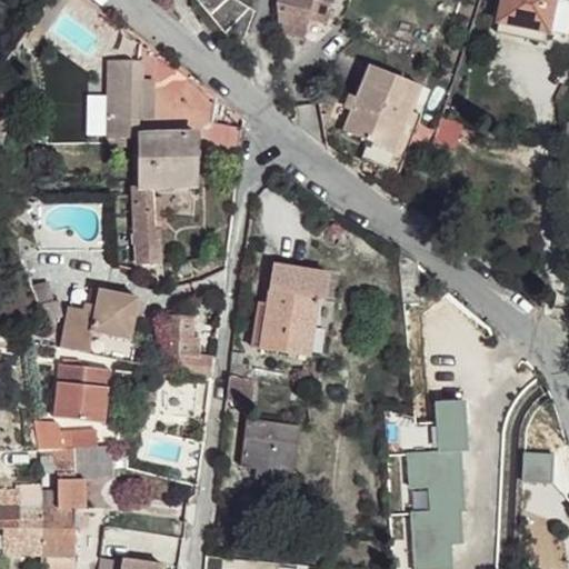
[(242,0),(202,0),(246,50),(258,10),(242,0)]
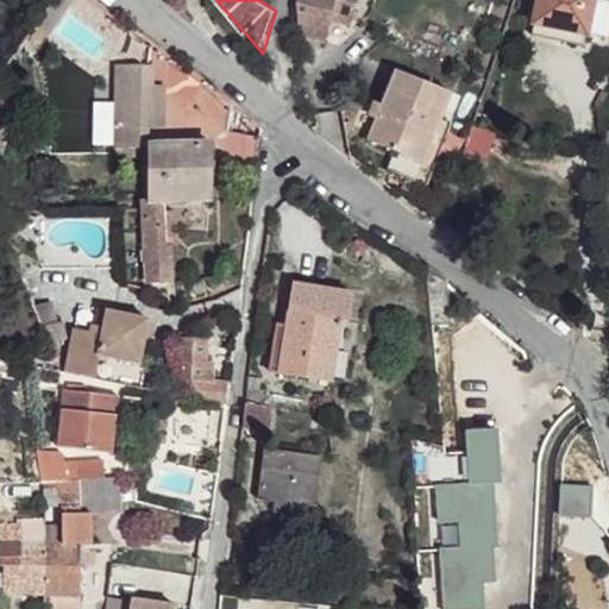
[(349,22),(353,0),(293,0),(293,2),(297,32),(322,39),(328,17),(349,22)]
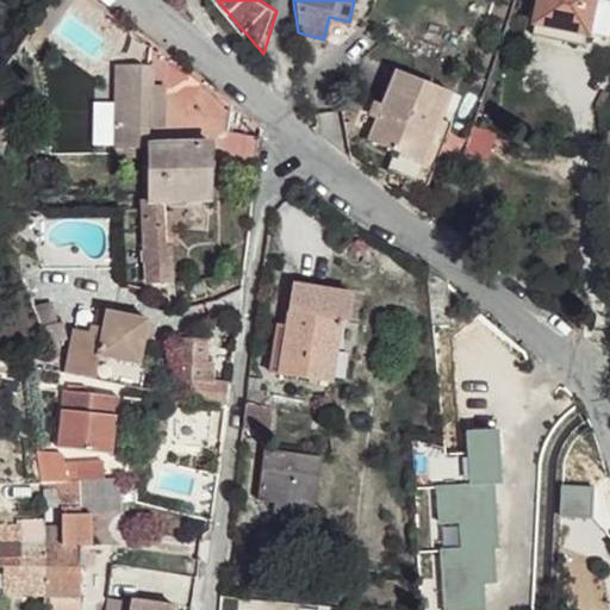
[(539,0),(535,20),(587,31),(593,5),(593,0),(539,0)]
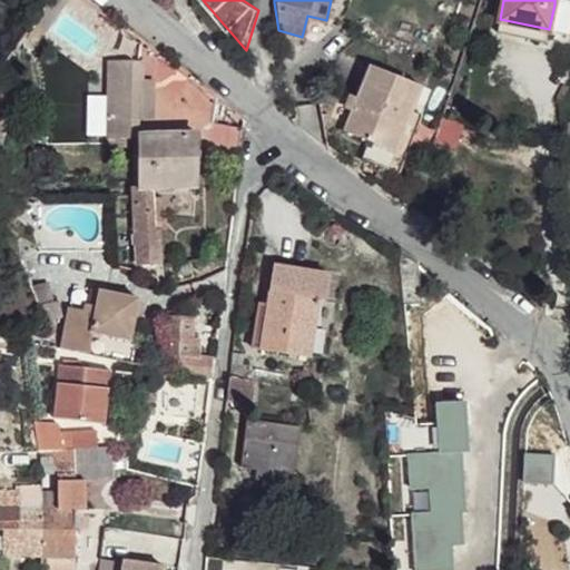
[(569,9),(569,0),(554,0),(554,5),(569,9)]
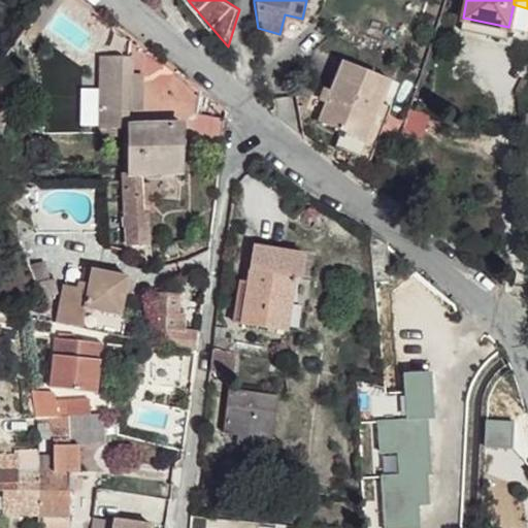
[(508,27),(463,18),(461,27),(505,38),(508,27)]
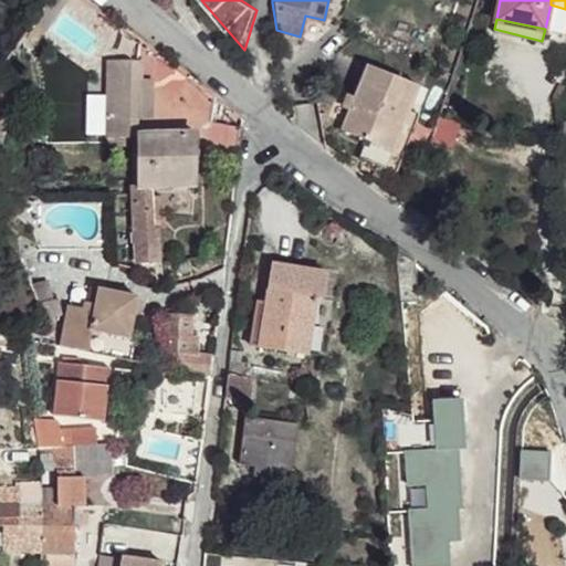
[(155,59),(146,69),(180,94),(182,126),(227,129),(228,125),(228,115),(208,91),(205,95),(155,59)]
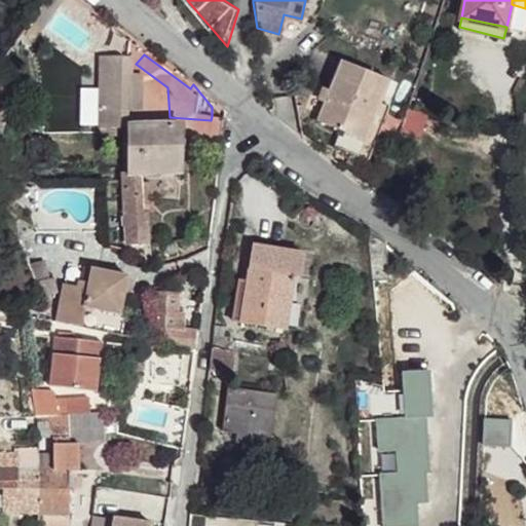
[(387,75),(338,55),(315,117),(365,136),(387,75)]
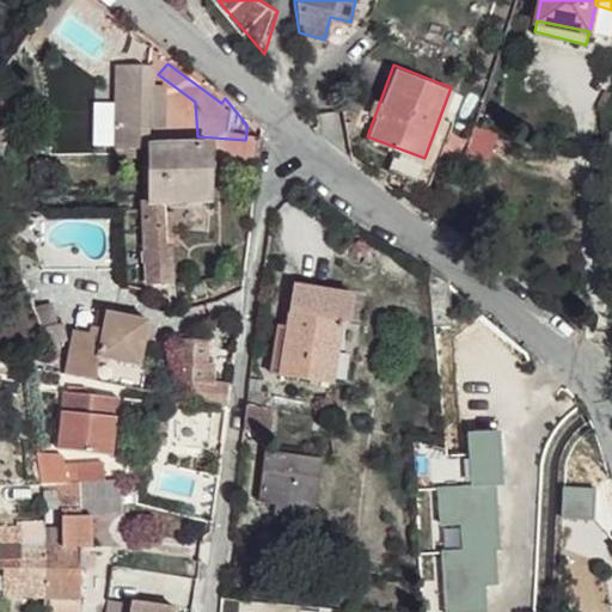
[(121,66),(120,151),(144,152),(145,142),(150,142),(151,132),(154,132),(155,67),(150,67),(121,66)]
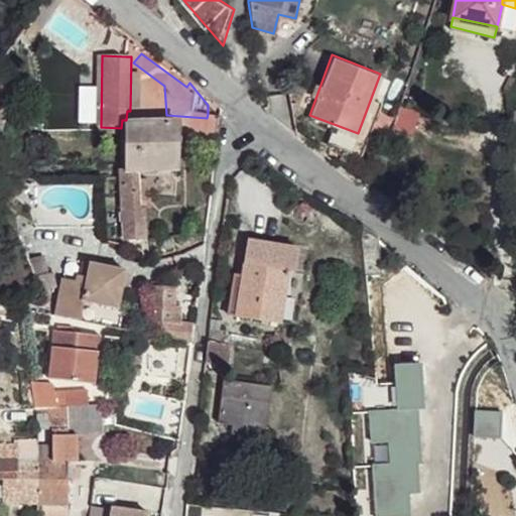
[(412,131),(414,110),(398,108),(395,129),(412,131)]
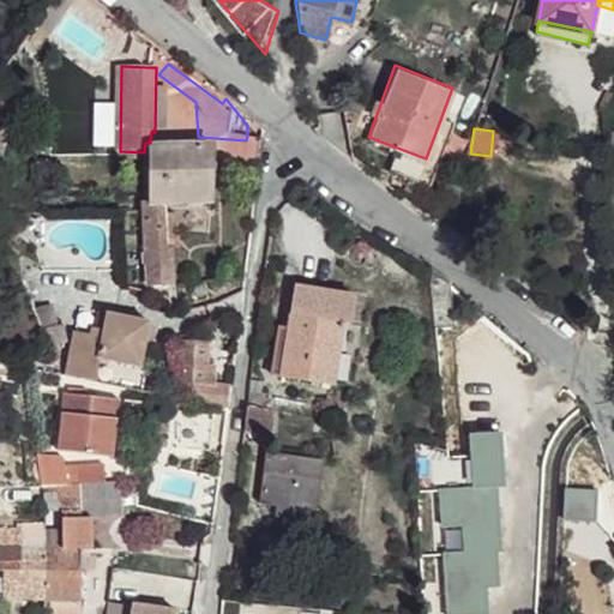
[(208,144),(150,145),(151,203),(151,205),(163,206),(208,204),(208,144)]
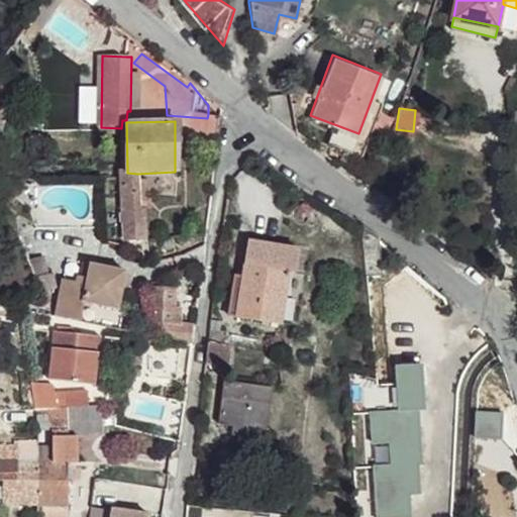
[(127,171),(121,170),(122,235),(142,236),(141,205),(137,204),(137,174),(127,173),(127,171)]
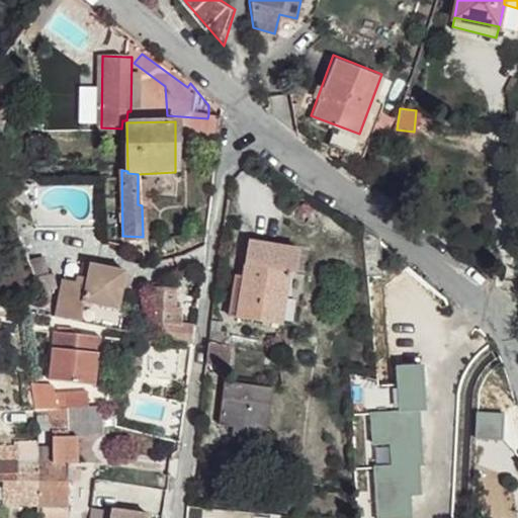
[(20,180),(0,179),(0,184),(15,197),(20,180)]
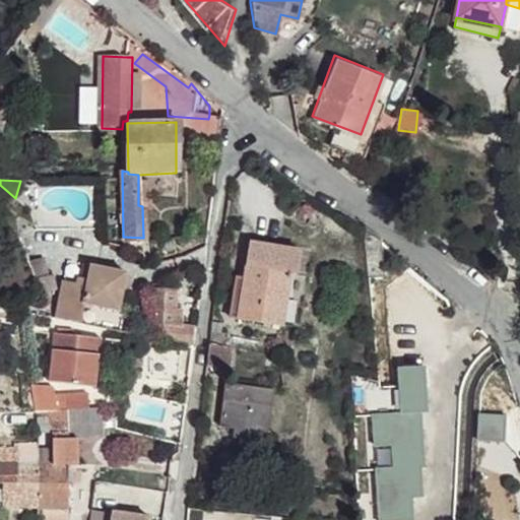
[(301,251),(249,243),(244,276),(243,285),(233,284),(228,316),(282,325),(290,274),(297,274),(301,251)]
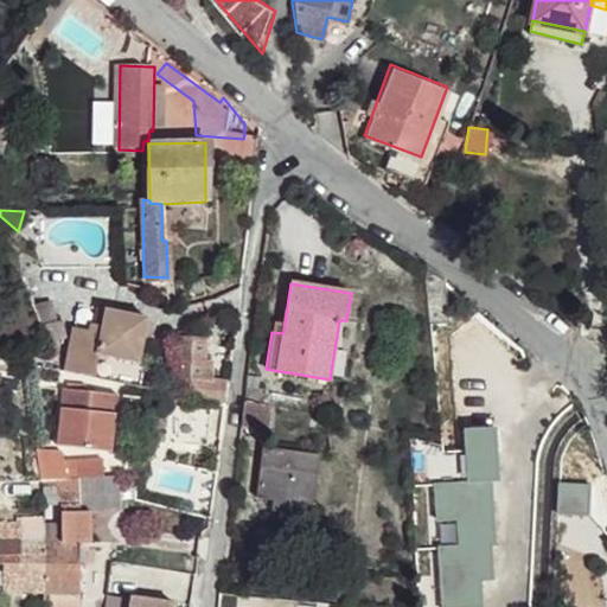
[(49,299),(33,304),(48,340),(65,336),(61,319),(56,320),(49,299)]
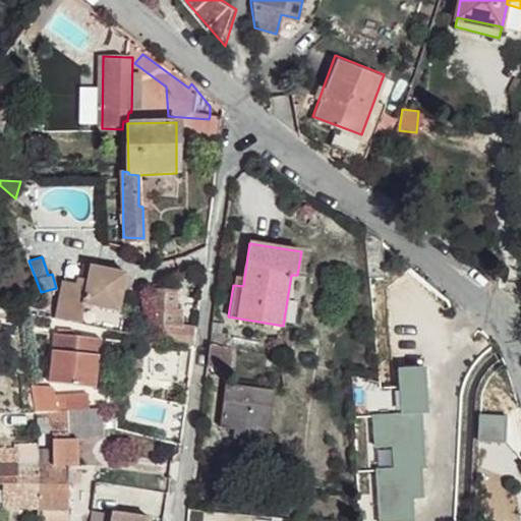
[(83,263),(80,276),(89,278),(92,264),(83,263)]
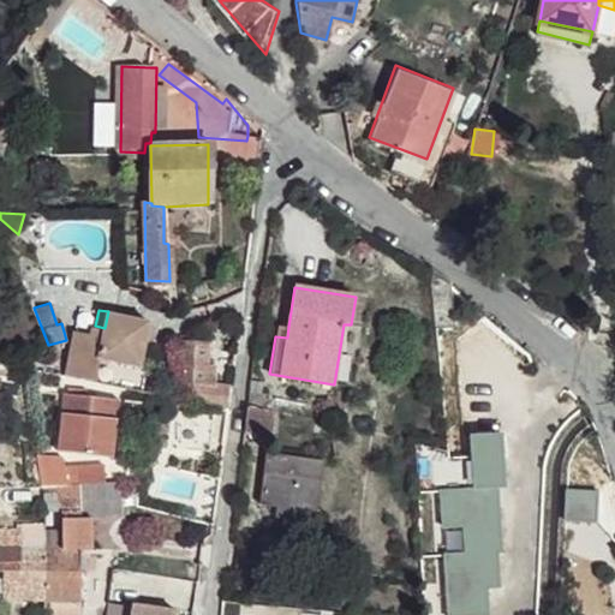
[(75,329),(64,374),(94,380),(100,353),(139,363),(148,320),(108,311),(105,328),(95,326),(93,324),(90,332),(75,329)]
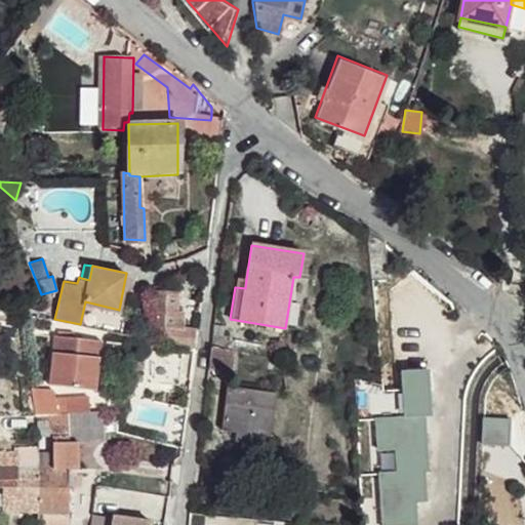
[(246,279),(236,278),(235,287),(245,288),(246,279)]
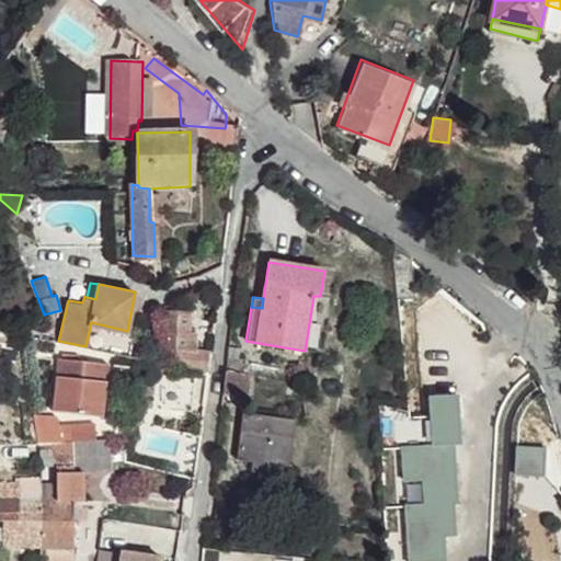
[(167,347),(170,364),(207,371),(209,350),(193,347),(194,331),(187,331),(187,313),(164,312),(170,346),(167,347)]
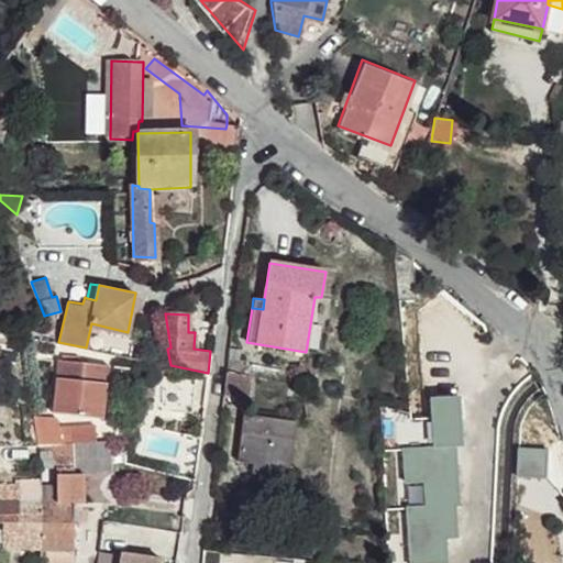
[(58,359),(52,410),(101,416),(103,399),(87,397),(90,378),(106,381),(108,365),(58,359)]
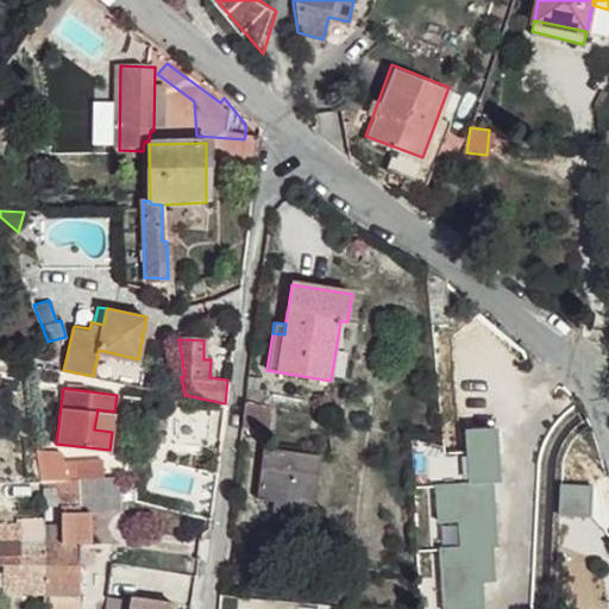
[(276,409),(246,401),(243,426),(271,431),(276,409)]
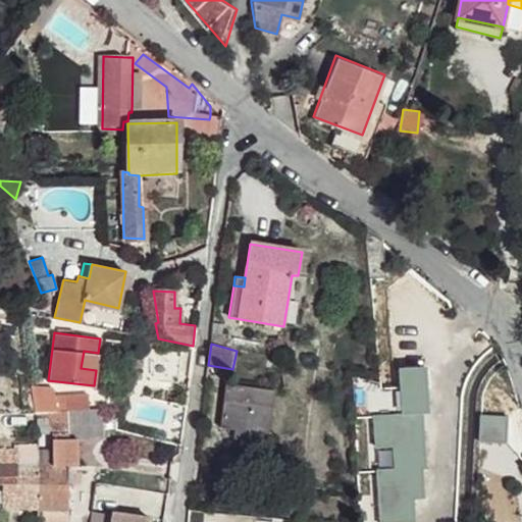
[(98,353),(84,351),(81,368),(96,370),(98,353)]
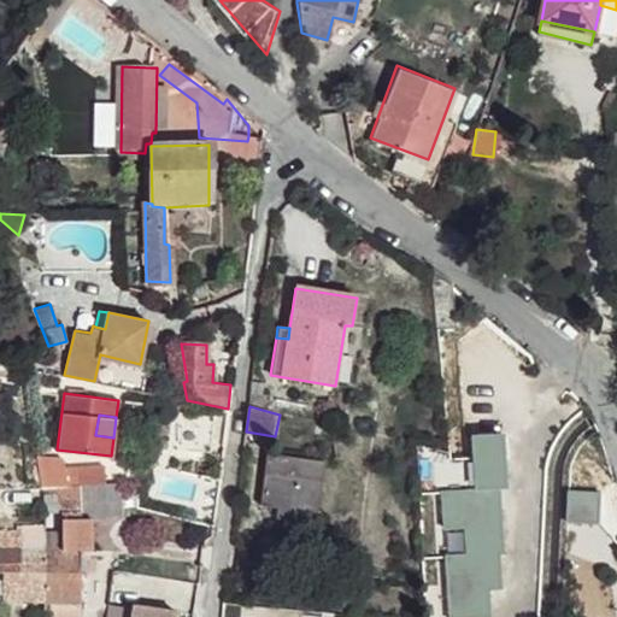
[(325,465),(270,456),(260,501),(297,509),(317,511),(325,465)]
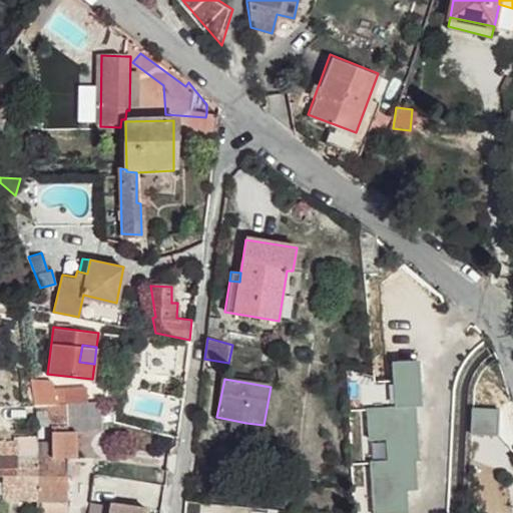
[(67,389),(66,402),(100,402),(99,389),(67,389)]
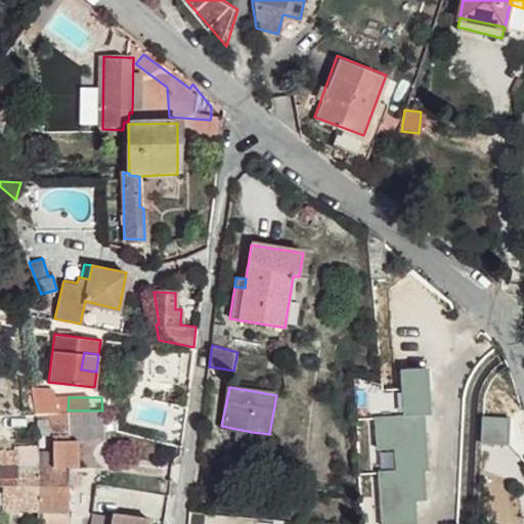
[(172,407),(167,444),(181,447),(186,408),(172,407)]
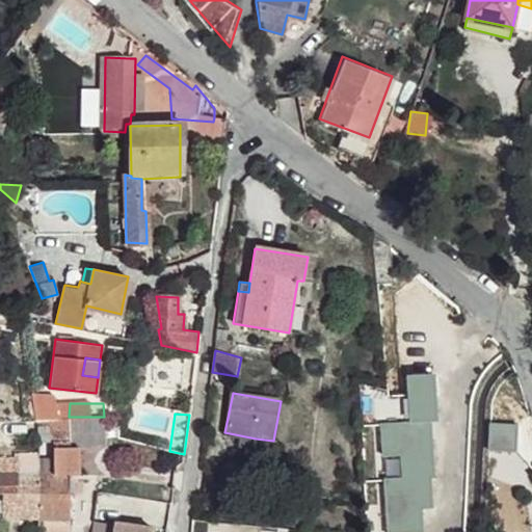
[(0,491),(0,513),(35,515),(71,517),(72,474),(77,474),(75,444),(89,443),(103,439),(104,417),(69,417),(51,419),(51,448),(54,448),(53,473),(34,472),(15,474),(14,488),(0,488),(0,491)]
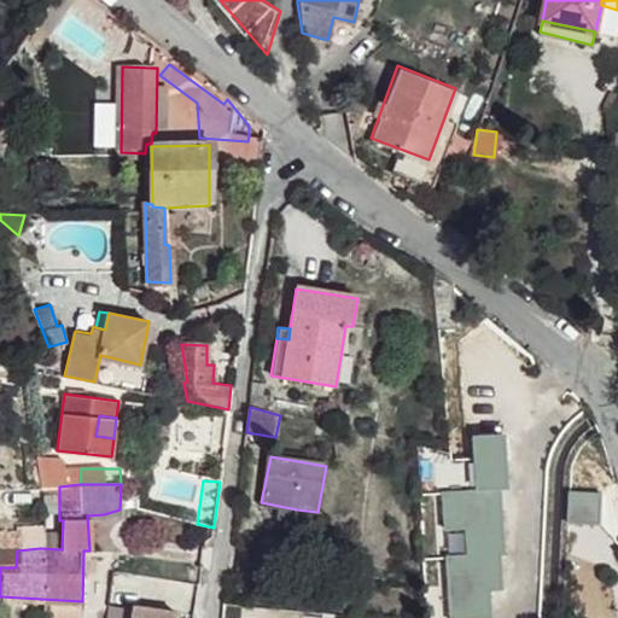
[(600,496),(571,495),(571,526),(599,528),(600,496)]
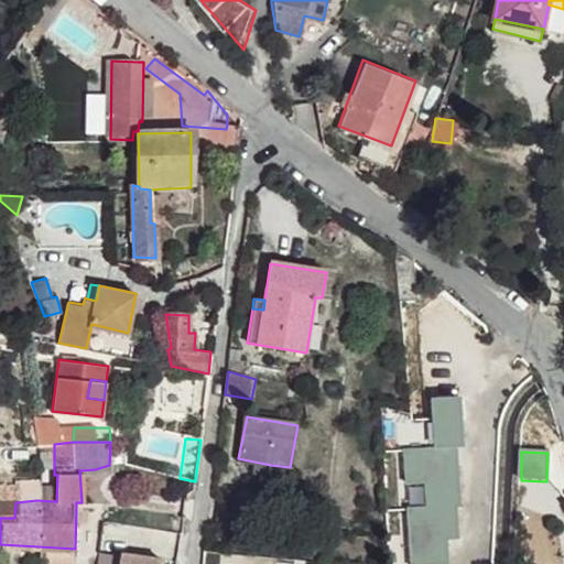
[(290,467),(271,465),(269,480),(288,484),(290,467)]
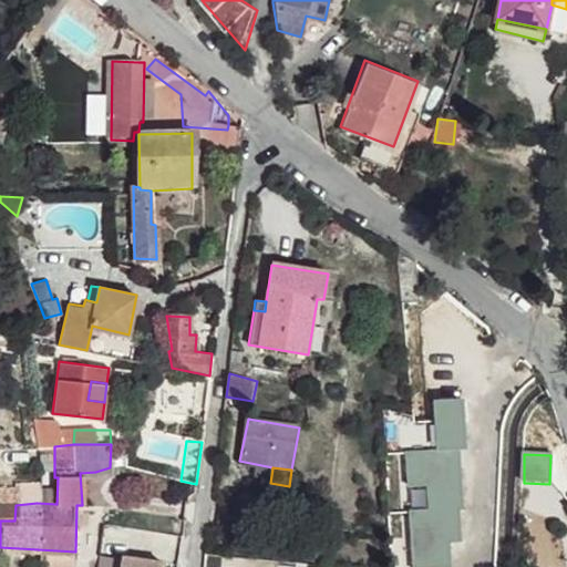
[(405,566),(402,477),(388,476),(391,566),(405,566)]
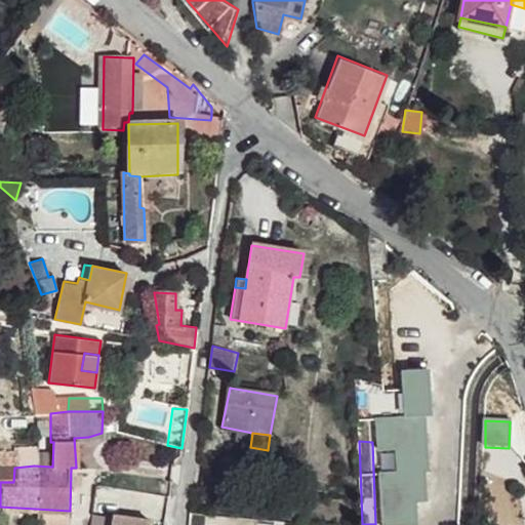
[(71,524),(70,511),(35,509),(36,524),(71,524)]
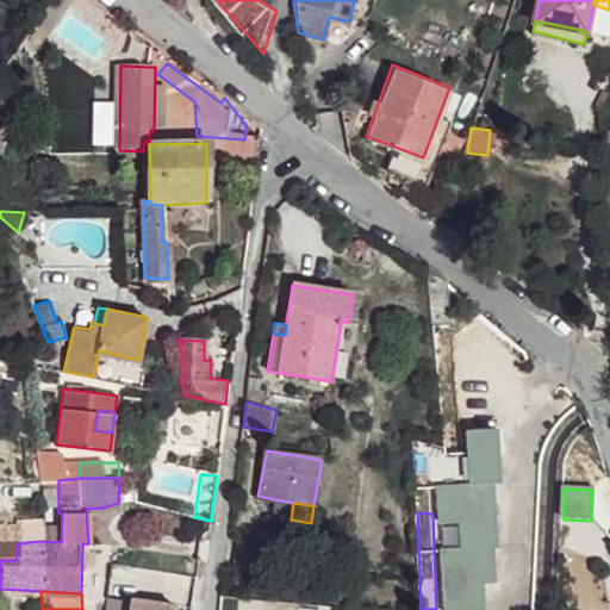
[(174,609),(175,608),(105,596),(104,609),(174,609)]
